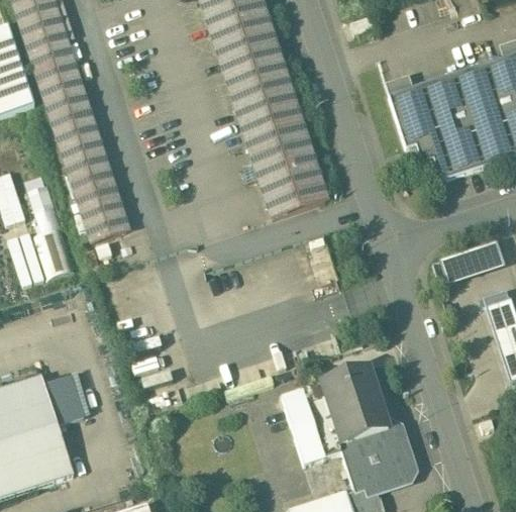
[(13,0),(91,240),(125,229),(65,40),(52,0),(13,0)]
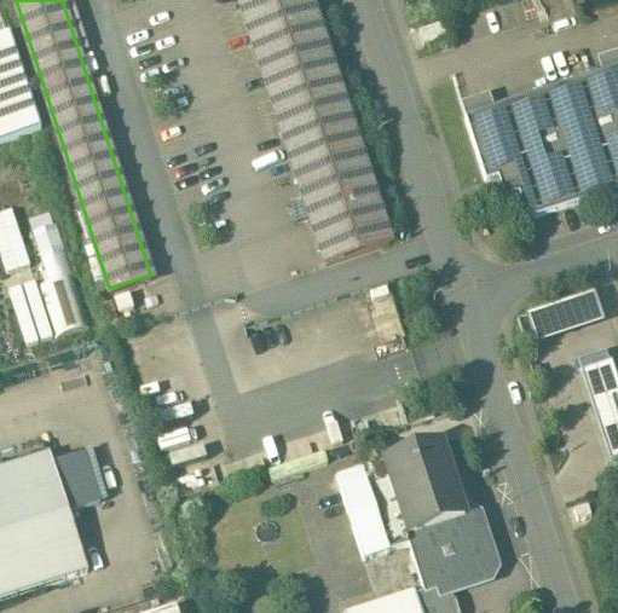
[(62,0),(78,48),(88,45),(73,0),(62,0)]
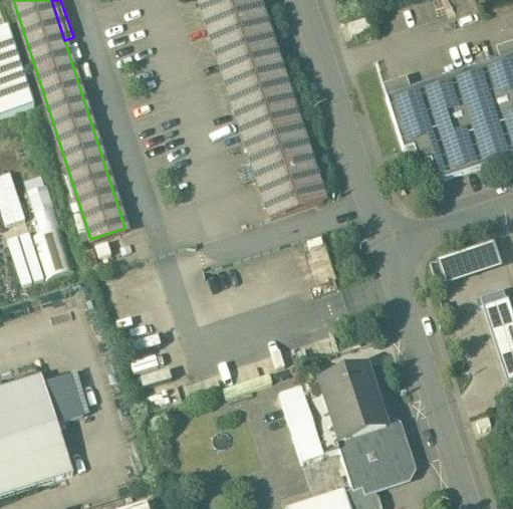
[(197,0),(268,218),(323,200),(258,0),(197,0)]
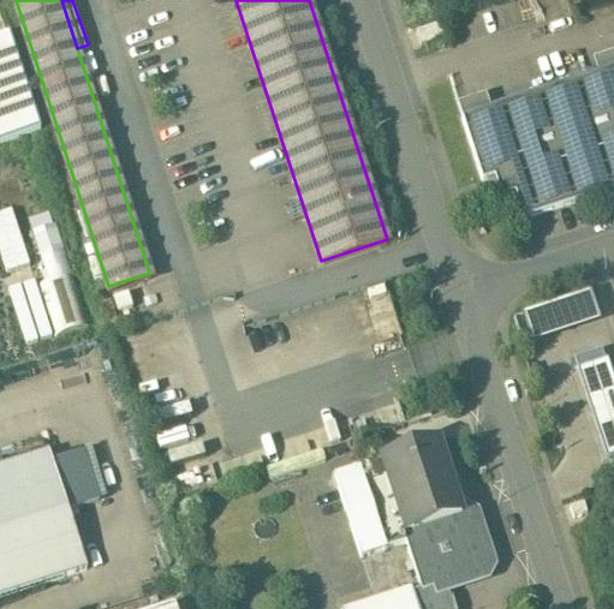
[(10,30),(0,31),(0,136),(41,124),(10,30)]
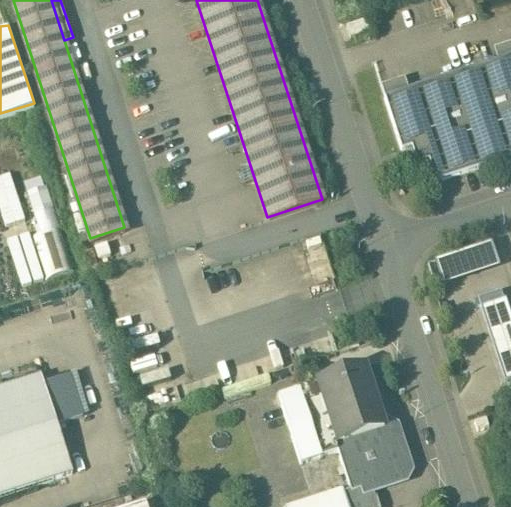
[(510,49),(382,93),(399,145),(412,141),(416,158),(429,155),(435,178),(510,152),(510,49)]
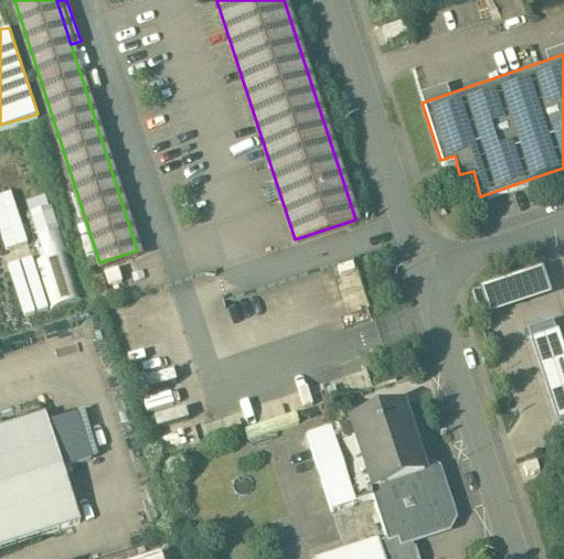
[(66,246),(34,256),(50,303),(82,293),(66,246)]
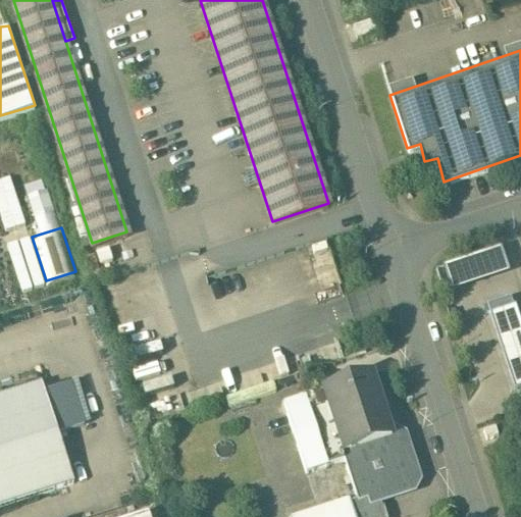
[(108,245),(96,248),(100,261),(111,257),(108,245)]
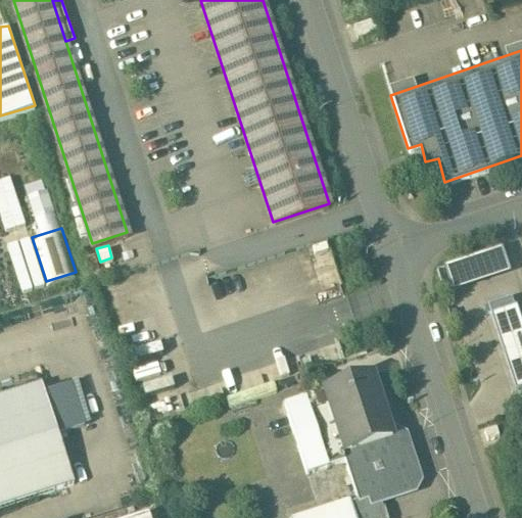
[(521,382),(521,296),(519,289),(492,298),(521,382)]
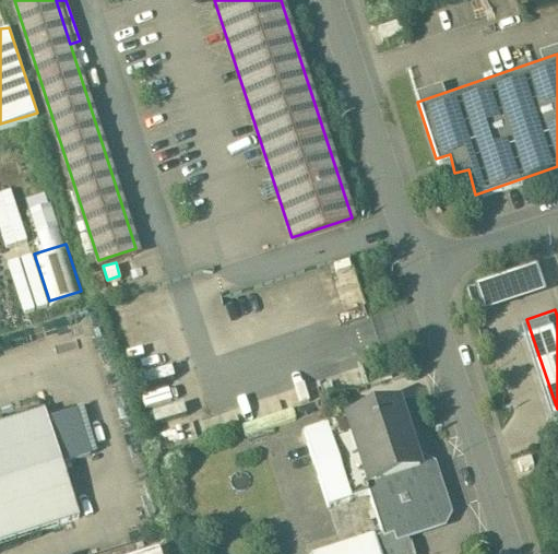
[(52,399),(0,414),(0,539),(88,511),(52,399)]
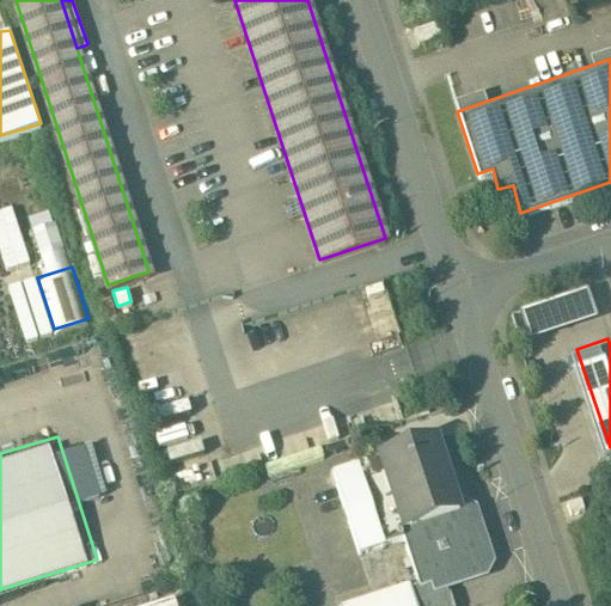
[(434,436),(380,454),(403,524),(457,506),(434,436)]
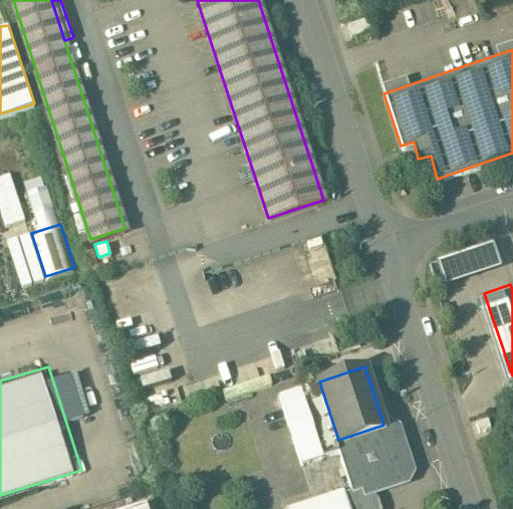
[(300,461),(335,449),(333,441),(338,440),(319,382),(277,395),(300,461)]
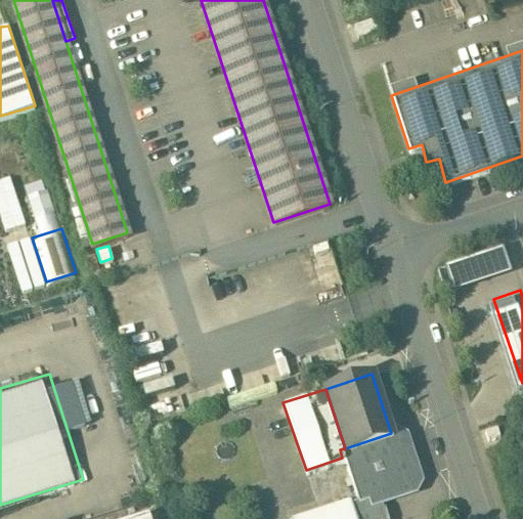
[(401,436),(391,433),(345,448),(340,449),(342,458),(355,494),(357,500),(376,493),(410,482),(413,472),(401,436)]
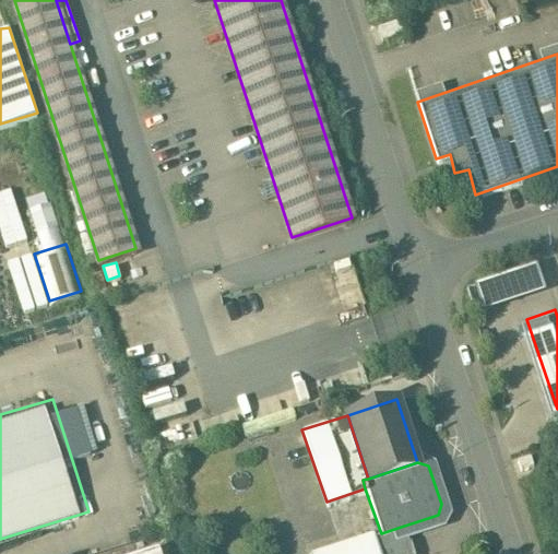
[(381,533),(379,528),(308,552),(308,553),(411,553),(401,527),(381,533)]
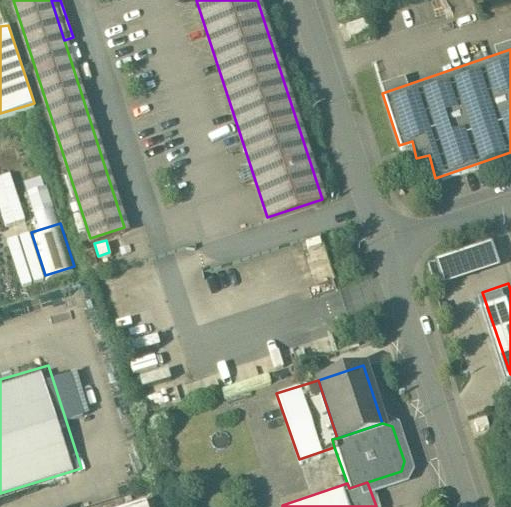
[(149,506),(145,496),(110,506),(149,506)]
